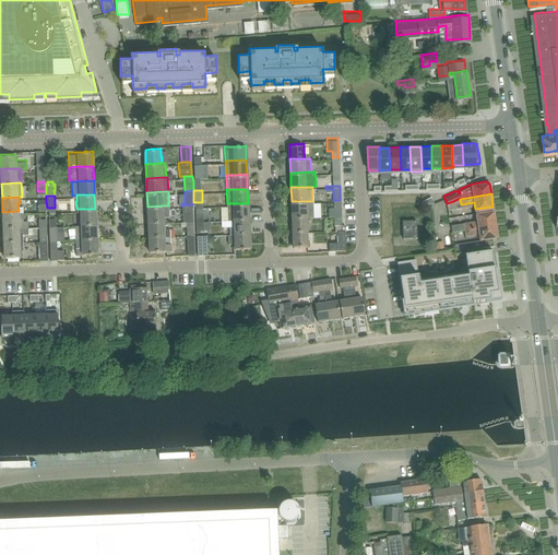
[(333,205),(328,205),(329,214),(334,214),(341,214),(340,200),(333,200),(333,205)]
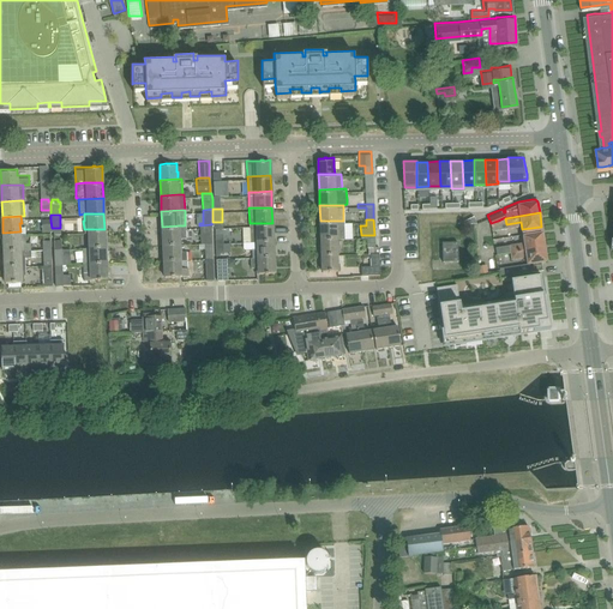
[(320,237),(338,236),(344,236),(343,221),(320,221),(320,237)]
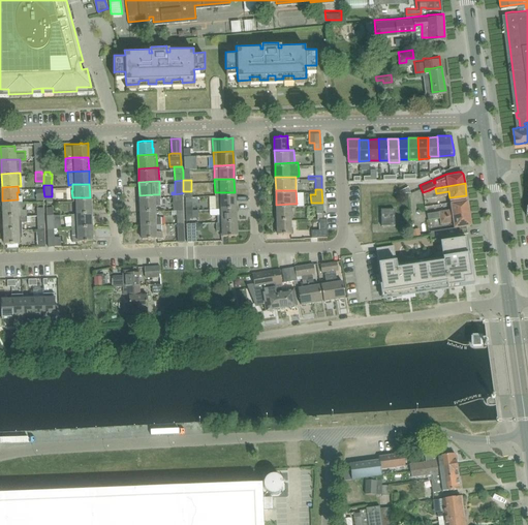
[(220,192),(215,192),(215,193),(215,206),(215,207),(235,206),(235,192),(220,192)]
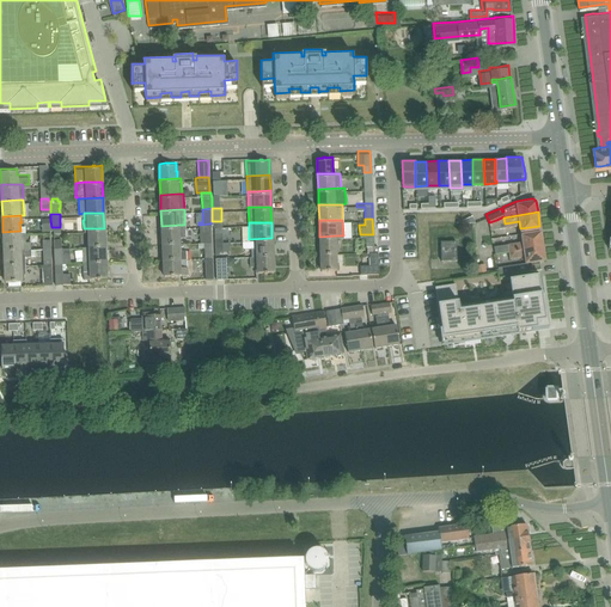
[(211,231),(211,224),(199,225),(200,240),(203,239),(212,239),(211,231)]
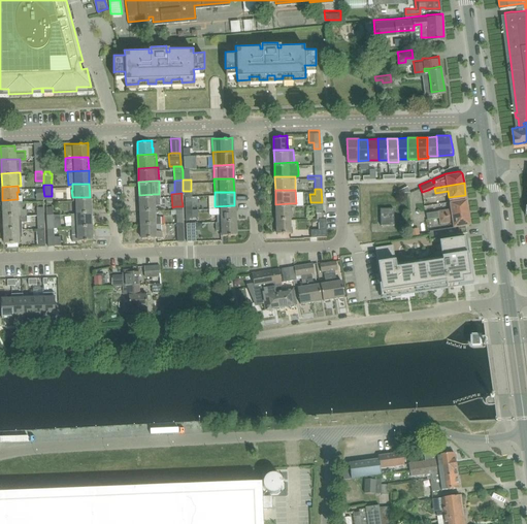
[(140,208),(156,207),(156,202),(159,202),(159,194),(154,194),(139,195),(140,208)]
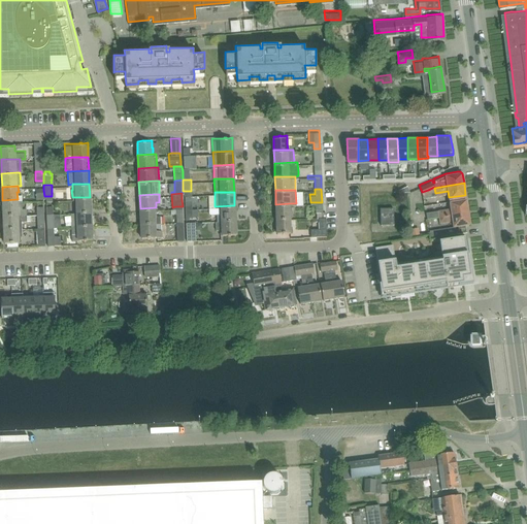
[(70,211),(91,210),(90,197),(76,197),(76,204),(74,204),(75,210),(70,210),(70,211)]
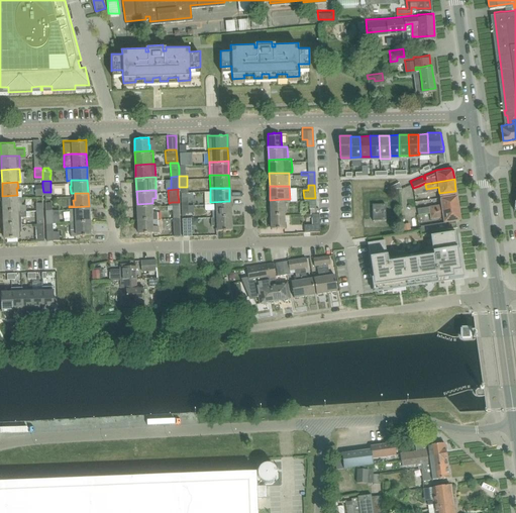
[(428,204),(417,205),(417,211),(429,210),(441,208),(458,205),(456,193),(446,195),(440,196),(441,202),(428,204)]
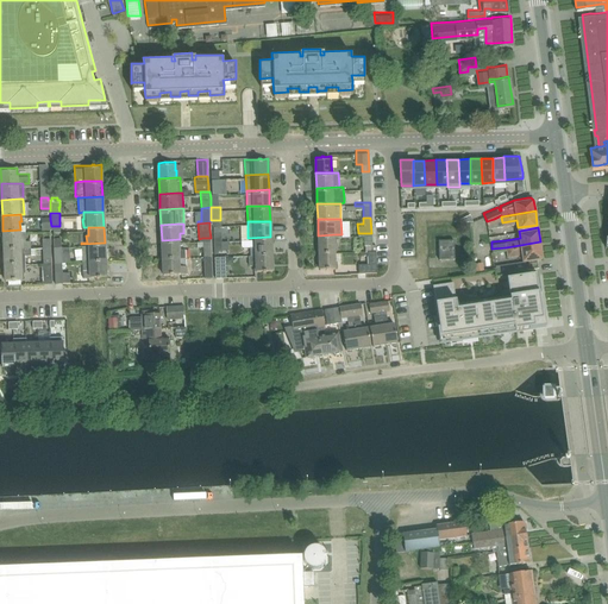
[(25,238),(25,230),(20,230),(2,231),(4,246),(30,245),(30,238),(25,238)]
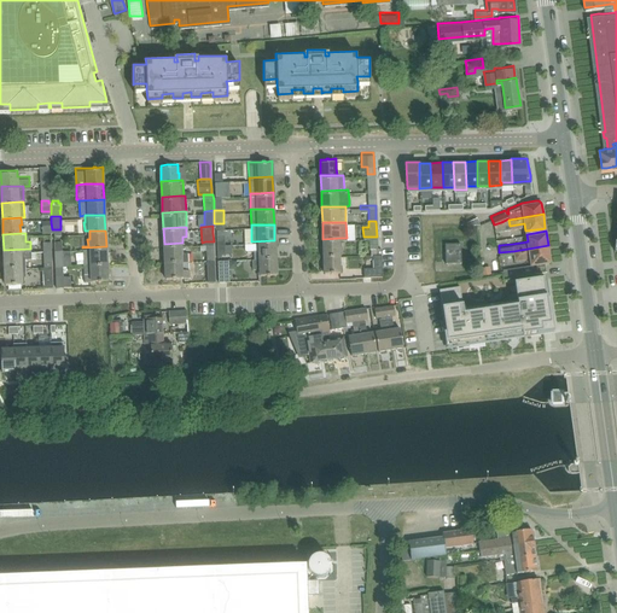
[(377,237),(370,237),(370,246),(370,252),(372,252),(377,252),(380,252),(380,245),(377,245),(377,237)]
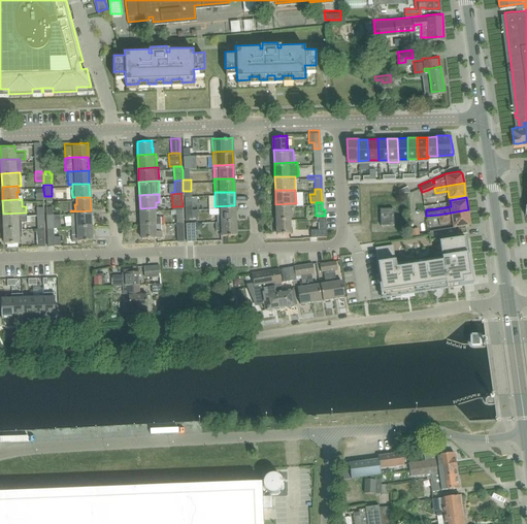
[(276,218),(289,217),(289,208),(291,208),(291,203),(275,204),(276,218)]
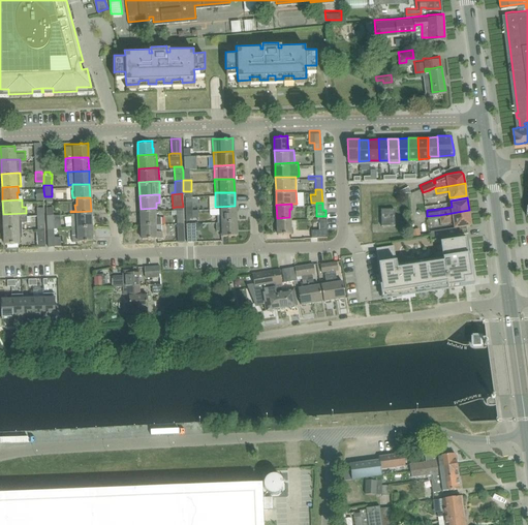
[(236,219),(235,206),(215,207),(215,206),(209,207),(209,211),(210,212),(216,212),(216,220),(236,219)]
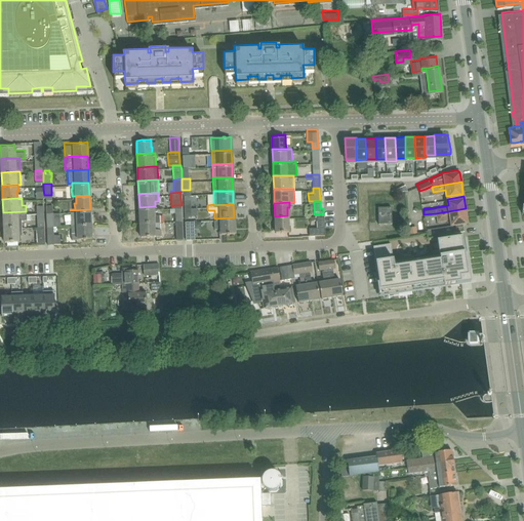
[(377,221),(392,221),(391,204),(377,204),(377,221)]
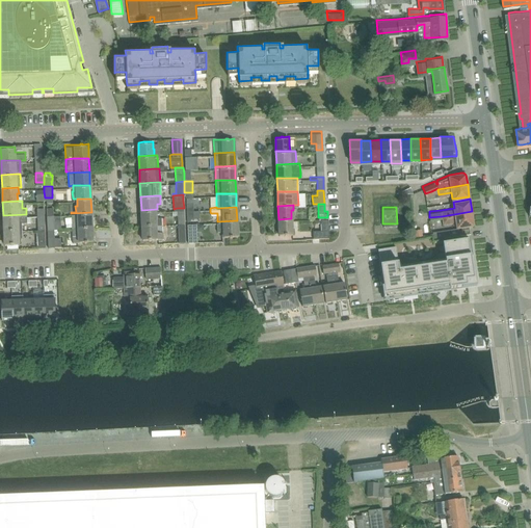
[(157,215),(157,209),(141,210),(141,223),(161,222),(161,215),(157,215)]
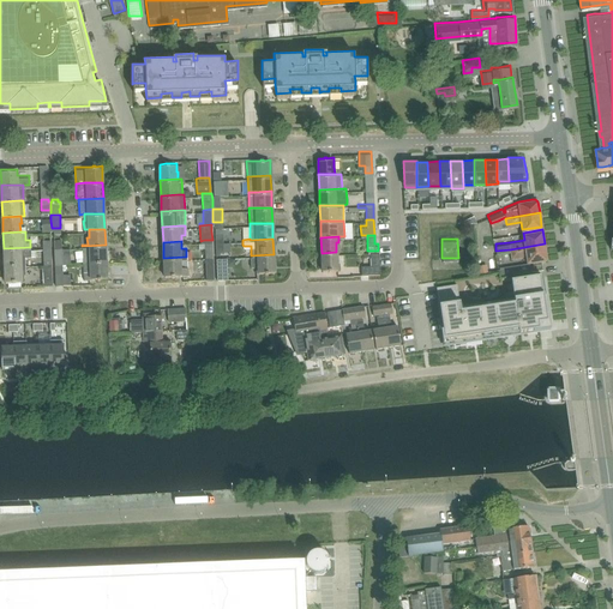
[(524,247),(510,249),(511,255),(526,253),(527,253),(528,260),(529,260),(542,258),(546,258),(545,243),(524,247)]
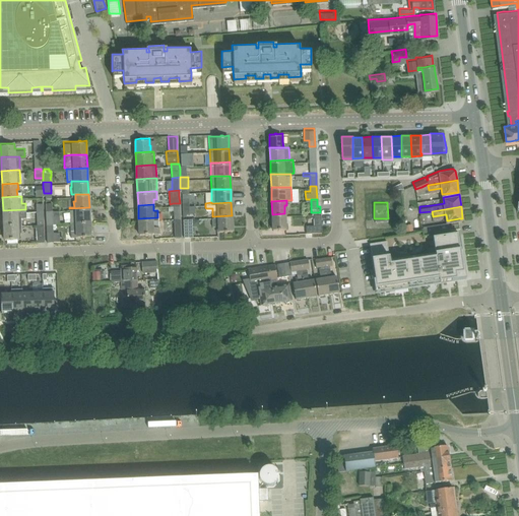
[(70,221),(89,220),(89,207),(69,208),(70,221)]
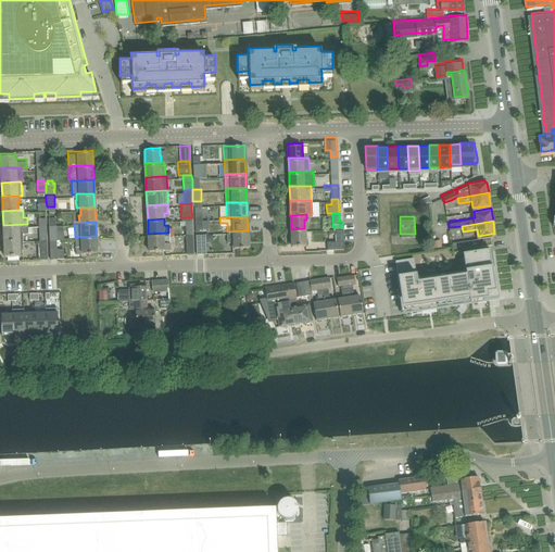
[(3,239),(23,238),(22,230),(27,230),(27,229),(32,229),(32,224),(27,224),(3,225),(3,239)]
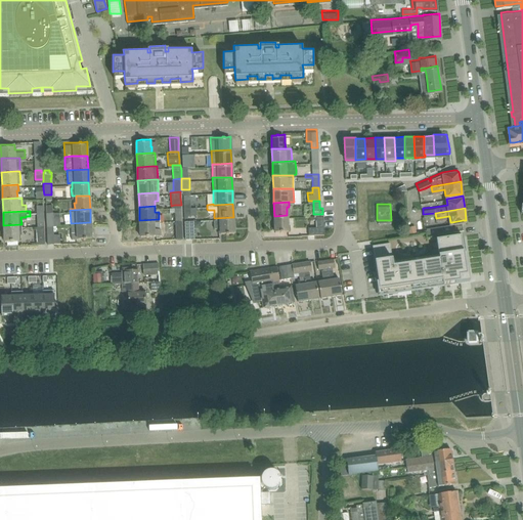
[(323,223),(322,214),(310,214),(310,217),(315,217),(316,224),(308,225),(308,232),(314,232),(323,231),(323,223)]
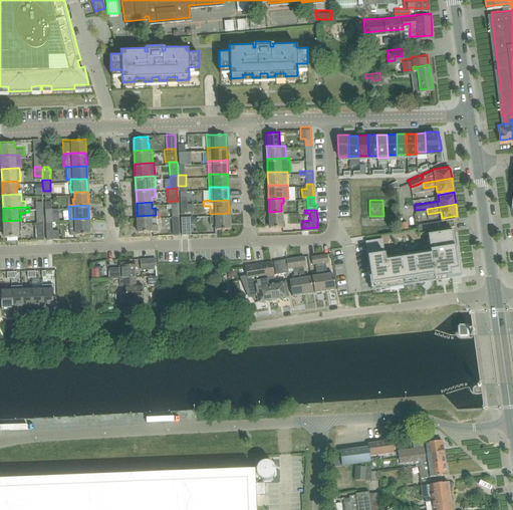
[(281,218),(281,211),(269,212),(269,225),(274,224),(274,225),(277,225),(277,224),(284,224),(284,218),(281,218)]
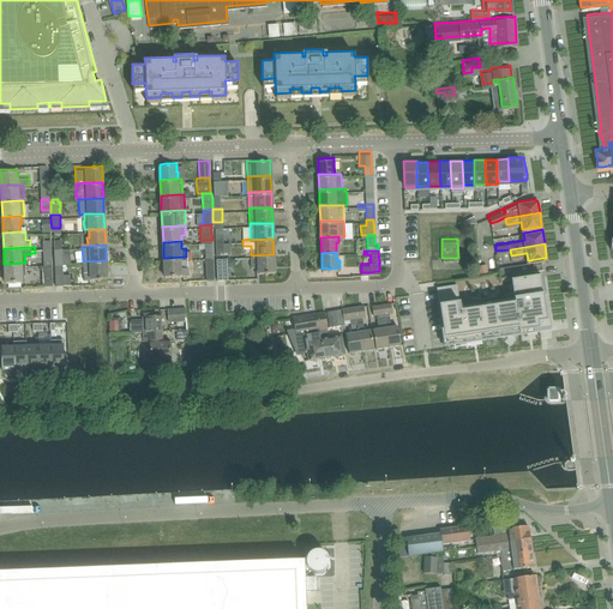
[(274,254),(251,255),(251,265),(256,264),(256,271),(258,271),(264,270),(264,271),(268,271),(268,270),(274,270),(274,254)]
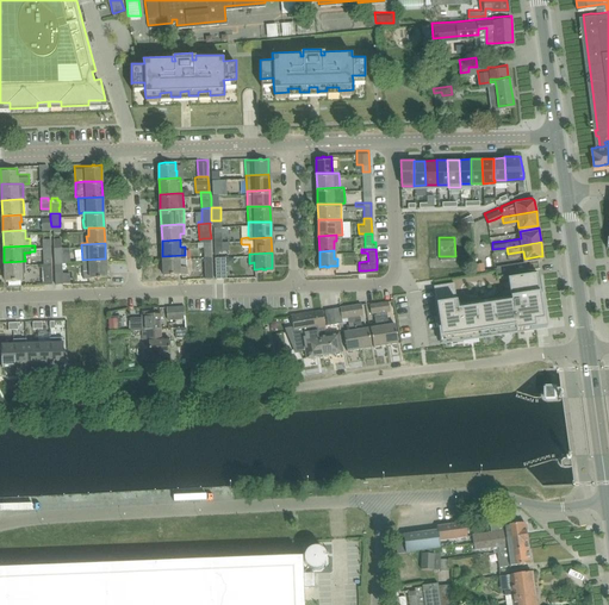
[(221,254),(215,254),(216,275),(225,275),(225,254),(221,254)]
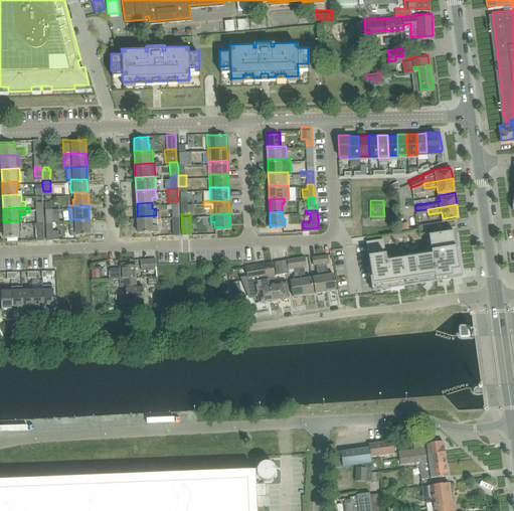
[(146,230),(146,229),(157,229),(156,215),(137,216),(138,229),(143,229),(143,230),(146,230)]
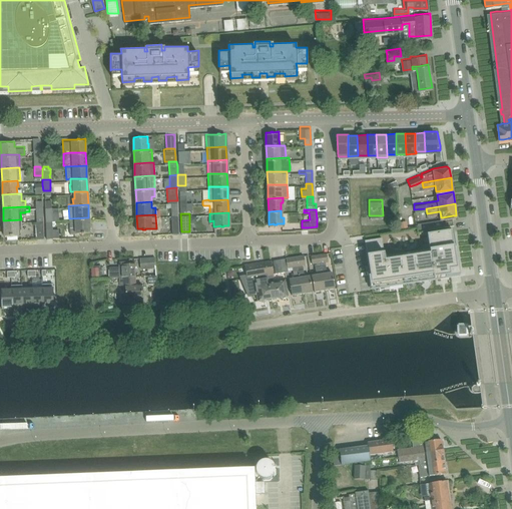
[(84,231),(83,230),(89,230),(88,217),(69,218),(69,231),(81,230),(81,231),(84,231)]
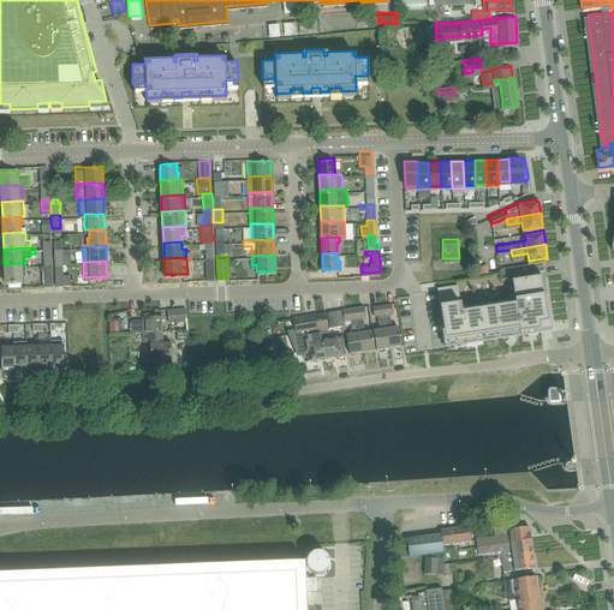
[(42,283),(52,283),(51,262),(43,263),(41,263),(42,283)]
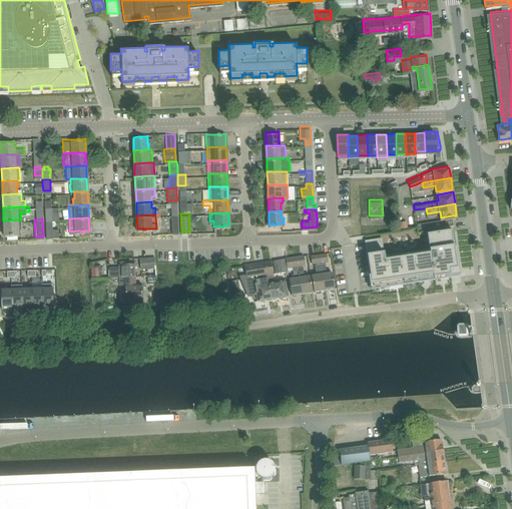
[(417,221),(417,223),(418,228),(434,226),(434,225),(433,218),(417,221)]
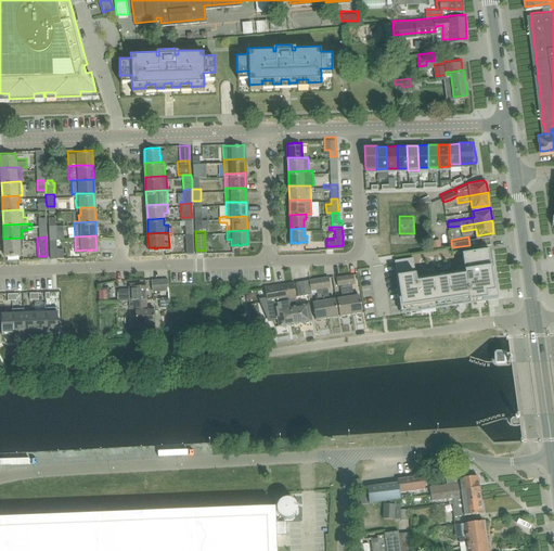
[(18,238),(3,239),(4,253),(8,253),(8,257),(18,257),(18,256),(17,256),(17,253),(18,253),(21,253),(21,246),(23,246),(23,245),(23,238),(18,238)]
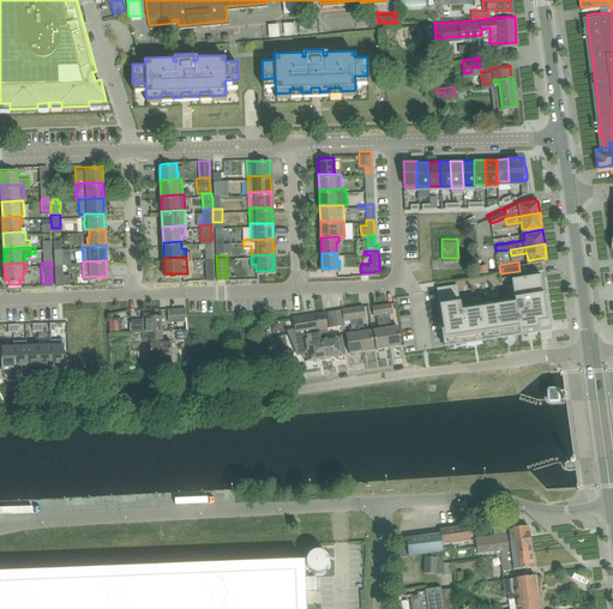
[(456,282),(436,284),(437,287),(437,289),(439,302),(443,327),(444,341),(463,338),(463,339),(466,339),(464,338),(466,337),(481,335),(481,337),(484,337),(484,335),(485,335),(499,332),(500,335),(502,333),(502,332),(503,332),(503,331),(518,329),(518,331),(521,331),(521,330),(521,329),(536,326),(538,329),(539,329),(538,319),(546,318),(546,312),(542,294),(544,293),(542,293),(542,291),(541,284),(541,282),(540,275),(540,272),(530,273),(511,277),(514,296),(460,305),(456,282)]
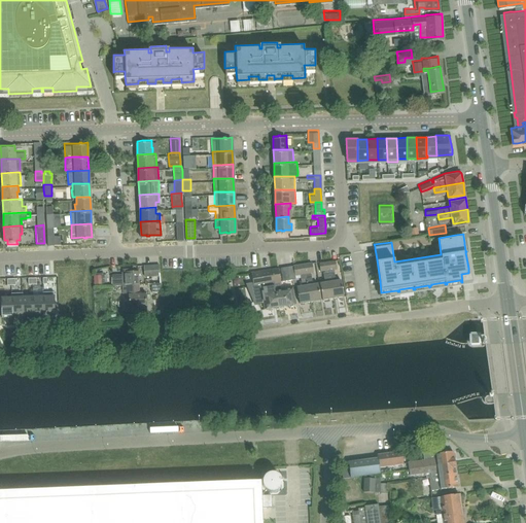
[(331,258),(326,258),(327,267),(328,267),(332,295),(343,293),(341,277),(335,278),(334,266),(336,266),(335,257),(331,258)]
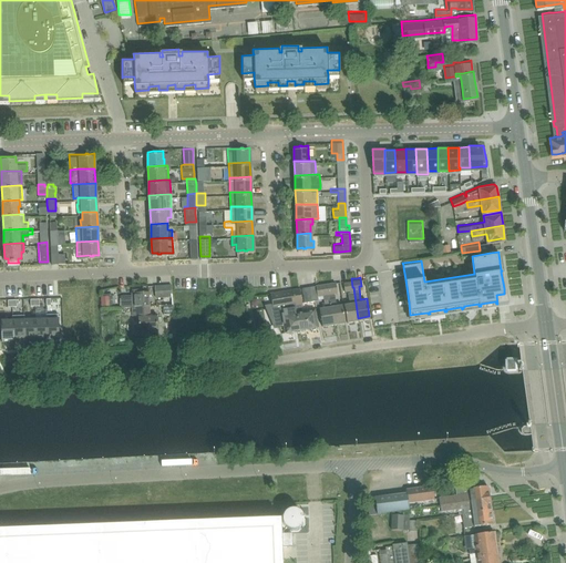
[(347,279),(342,279),(343,288),(349,288),(349,289),(347,289),(349,300),(343,302),(347,319),(358,318),(353,287),(352,287),(351,278),(347,279)]
